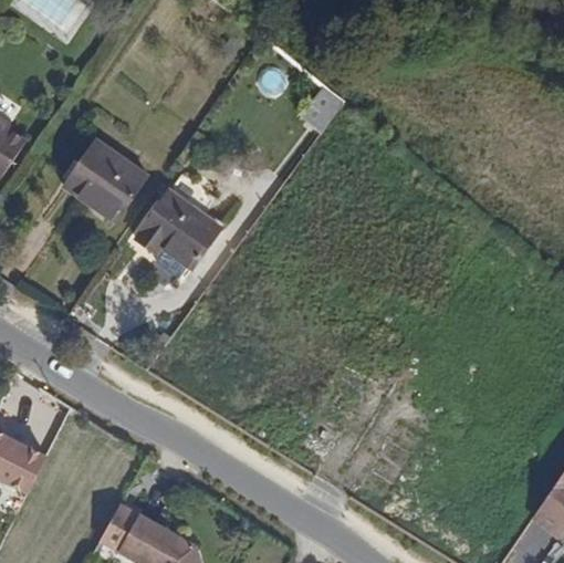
[(323,128),(345,100),(325,85),(304,114),(323,128)]
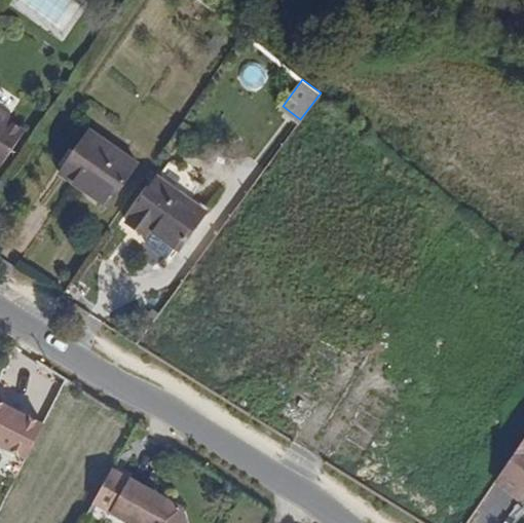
[(9,118),(9,115),(0,109),(0,167),(0,169),(26,129),(9,118)]
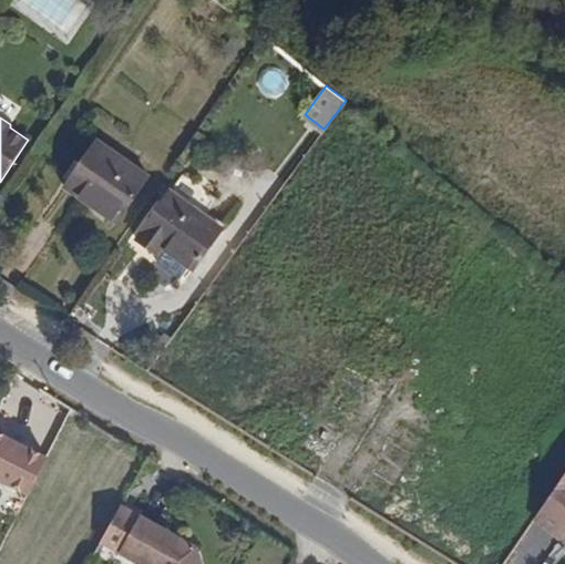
[(121,207),(145,172),(96,137),(72,175),(121,207)]
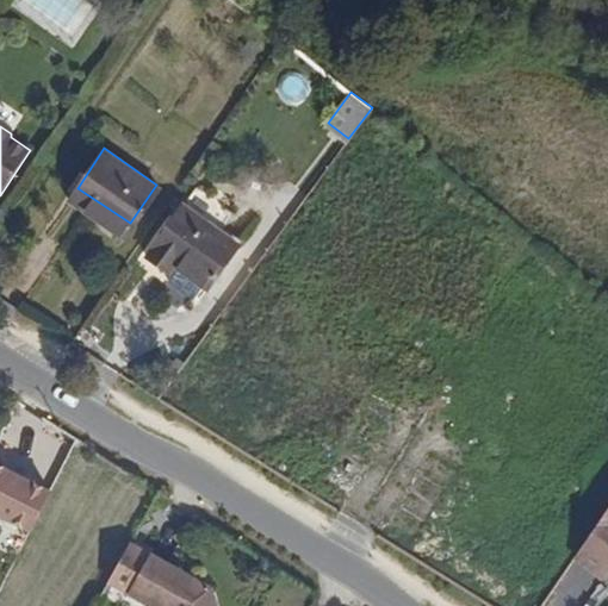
[(237,242),(182,201),(146,254),(172,270),(175,263),(208,283),(237,242)]
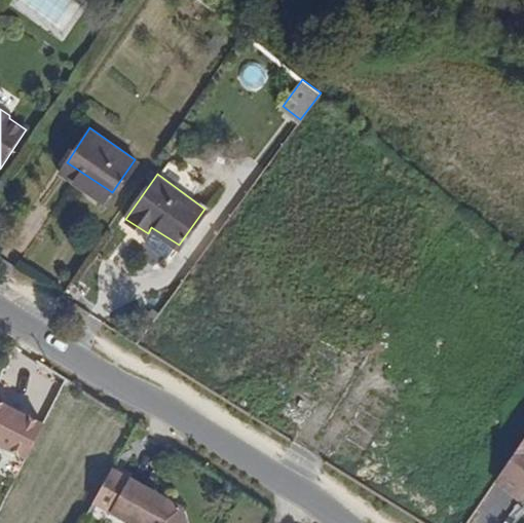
[(523,443),(498,481),(523,497),(523,443)]
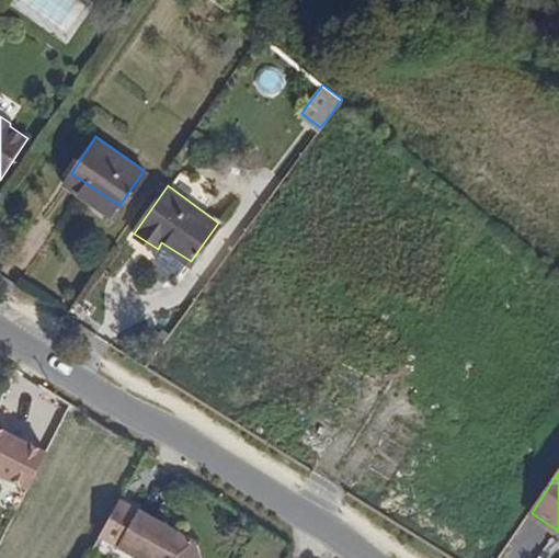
[(197,557),(193,544),(117,501),(98,536),(136,557),(197,557)]
